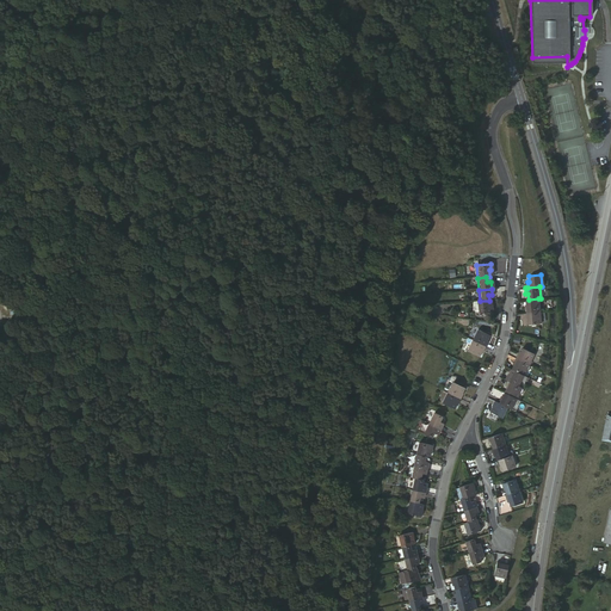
[(525,312),(539,310),(538,298),(529,300),(526,300),(526,306),(525,306),(525,312)]
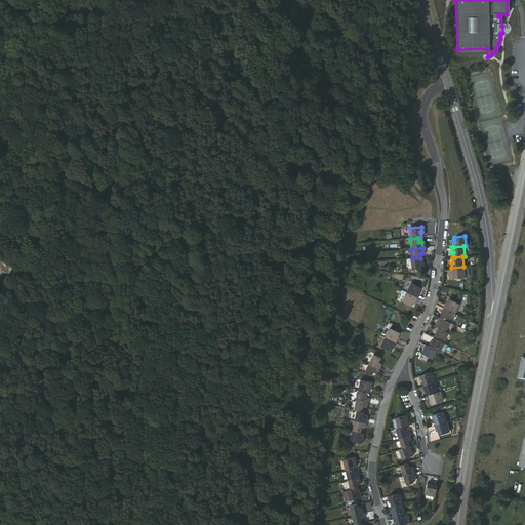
[(420,263),(420,258),(412,258),(409,259),(410,269),(422,268),(422,263),(420,263)]
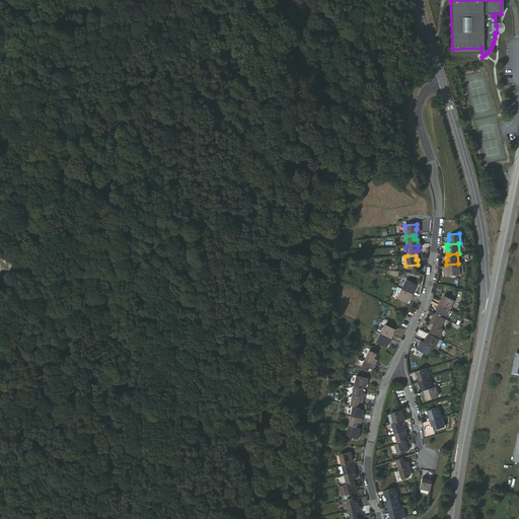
[(459,274),(458,264),(446,265),(447,270),(449,270),(449,275),(459,274)]
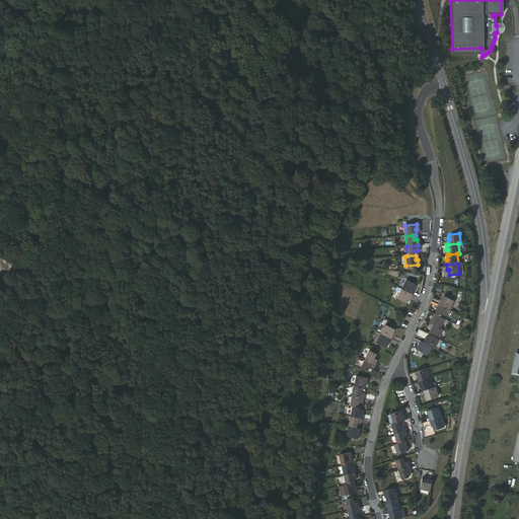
[(401,290),(413,295),(415,290),(414,289),(416,286),(406,281),(401,290)]
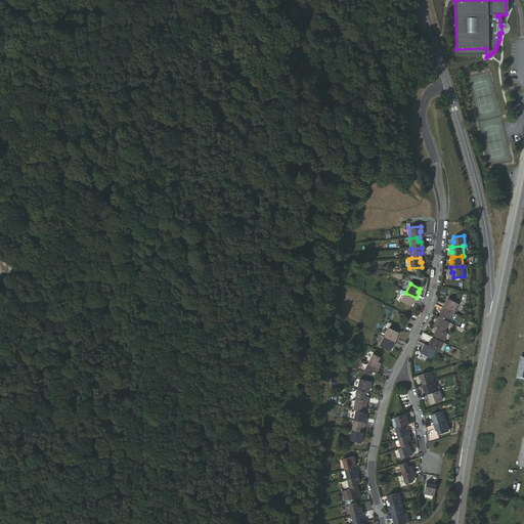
[(415,303),(417,298),(405,293),(401,302),(410,306),(412,302),(415,303)]
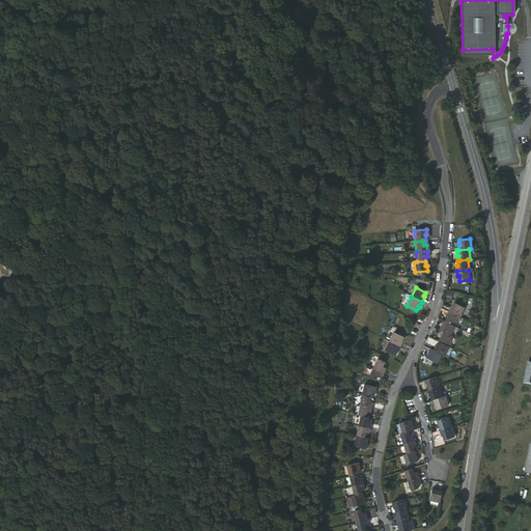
[(448,311),(460,316),(465,308),(454,303),(452,308),(450,307),(448,311)]
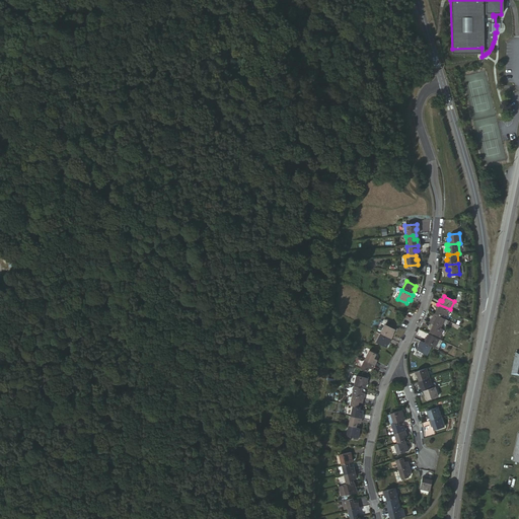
[(445,318),(450,309),(438,304),(436,309),(437,310),(435,314),(445,318)]
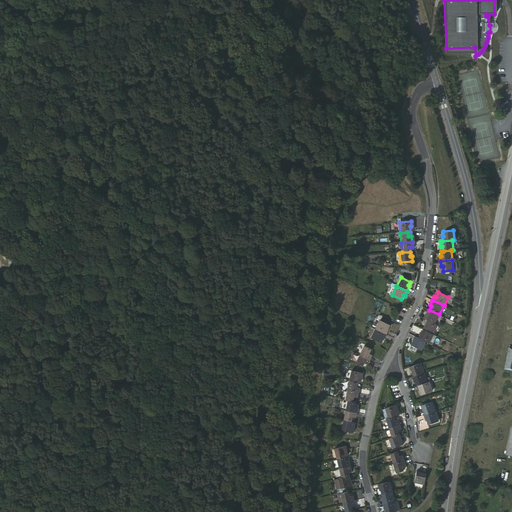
[(435,323),(439,314),(429,310),(428,313),(427,313),(424,317),(427,319),(435,323)]
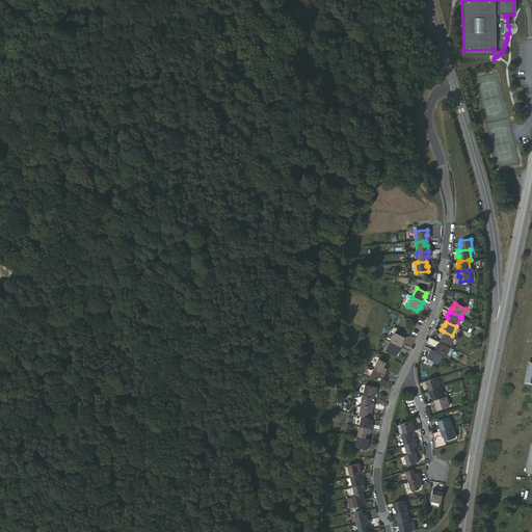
[(450,346),(455,337),(452,336),(444,331),(442,337),(443,337),(441,342),(450,346)]
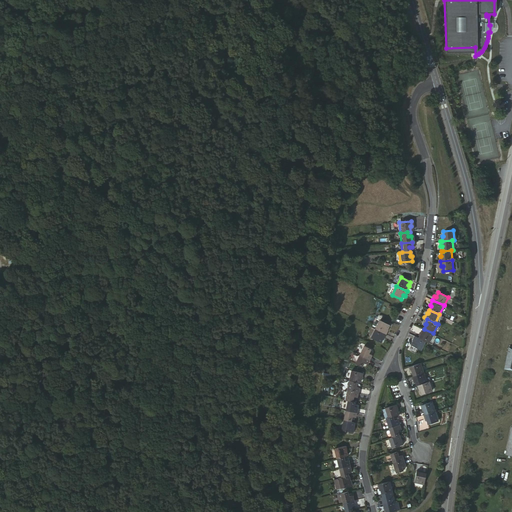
[(380,320),(376,329),(387,335),(389,330),(388,329),(390,325),(380,320)]
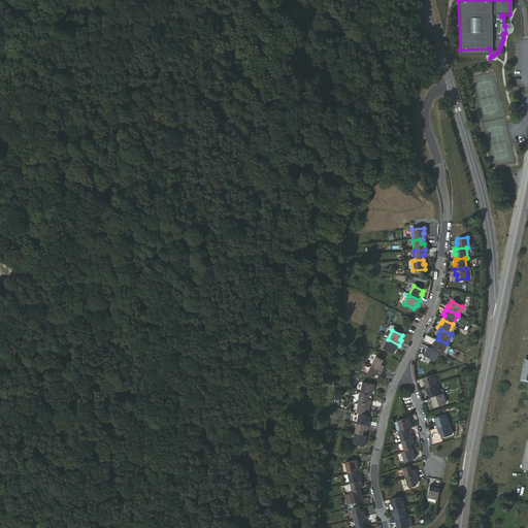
[(399,345),(388,339),(384,349),(393,354),(395,350),(396,350),(399,345)]
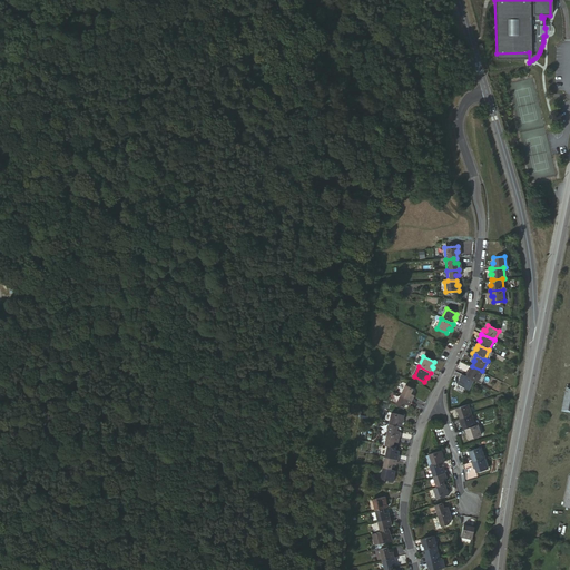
[(482,371),(472,366),(470,371),(468,370),(465,375),(474,380),(478,381),(482,371)]
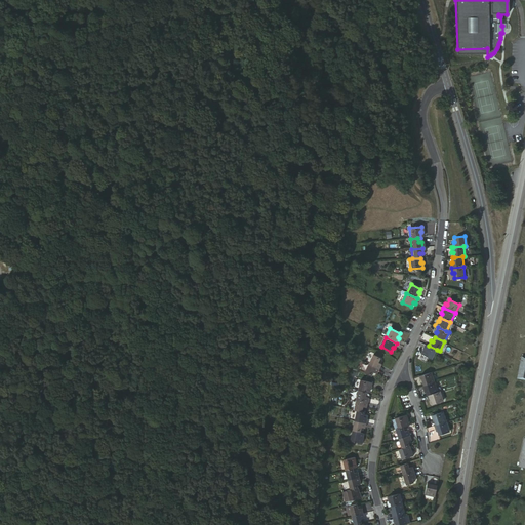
[(437,350),(429,346),(427,345),(423,349),(426,350),(422,354),(433,359),(437,350)]
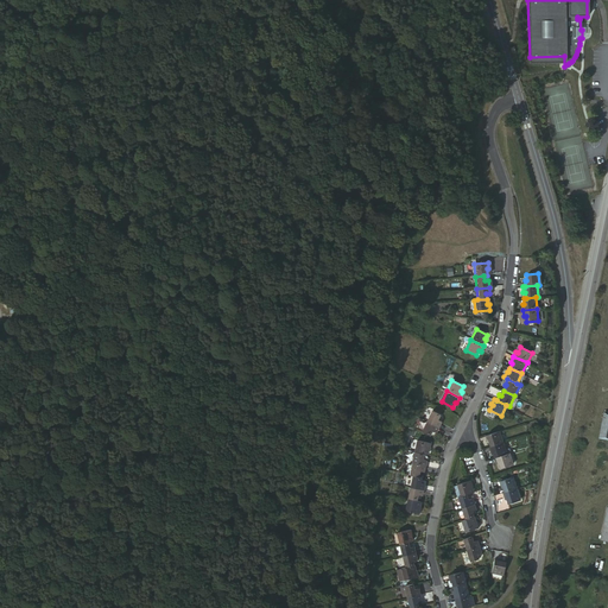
[(434,411),(428,422),(439,428),(442,422),(439,420),(443,416),(434,411)]
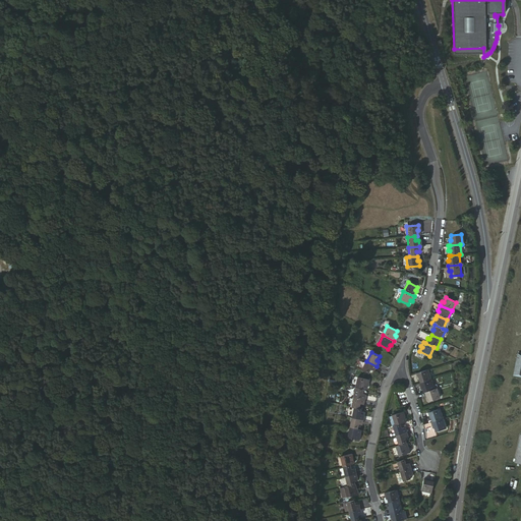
[(377,366),(366,361),(362,370),(369,373),(372,370),(374,371),(377,366)]
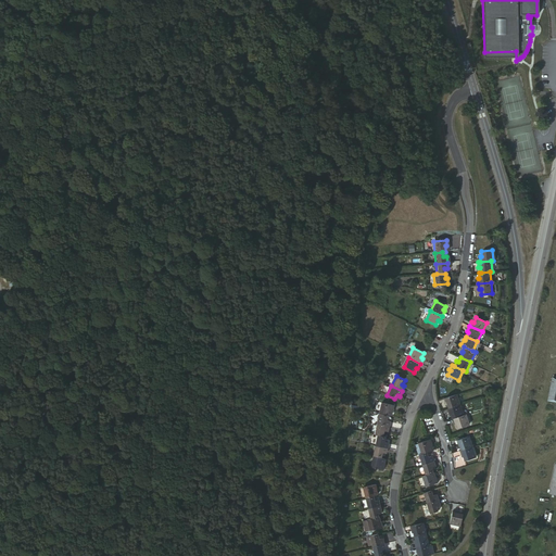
[(450,408),(460,404),(457,394),(444,399),(445,403),(447,402),(450,408)]
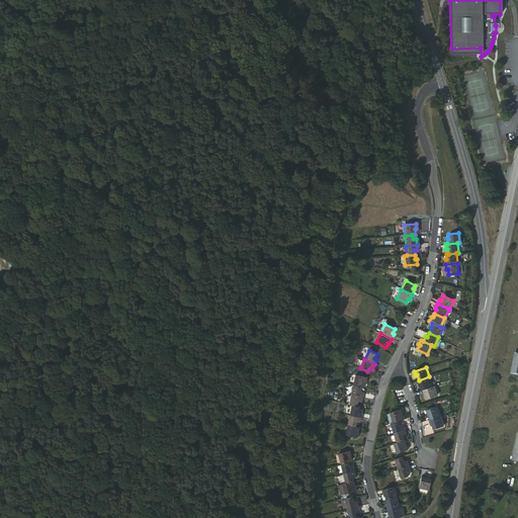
[(356,375),(354,385),(362,387),(365,387),(366,382),(367,382),(368,378),(356,375)]
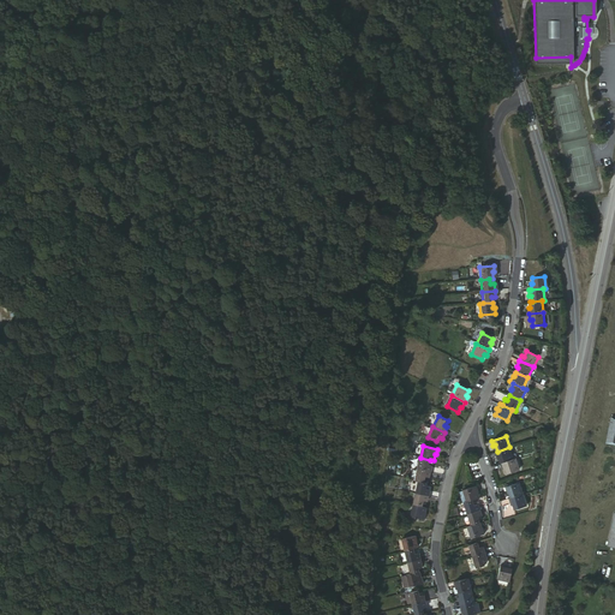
[(514,459),(509,447),(497,452),(496,452),(497,457),(500,457),(501,464),(502,464),(514,459)]
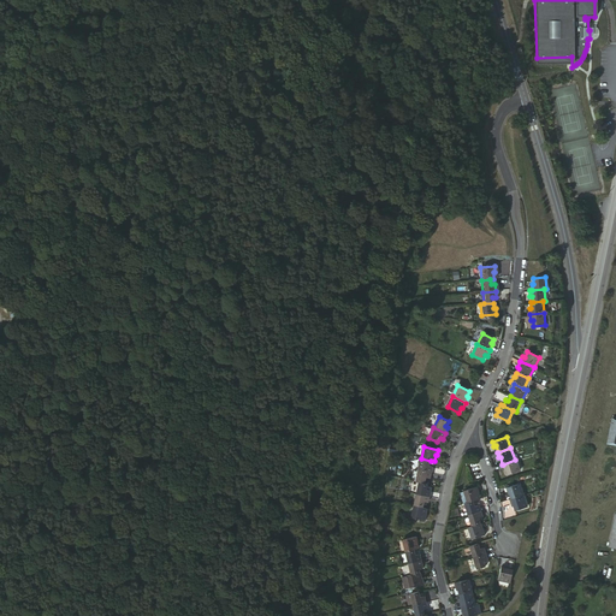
[(431,461),(421,458),(419,469),(432,472),(433,467),(430,466),(431,461)]
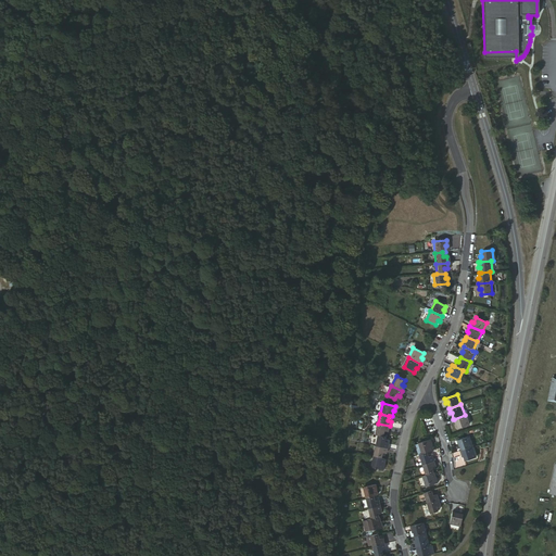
[(467,415),(465,415),(454,419),(456,424),(457,424),(459,428),(470,424),(467,415)]
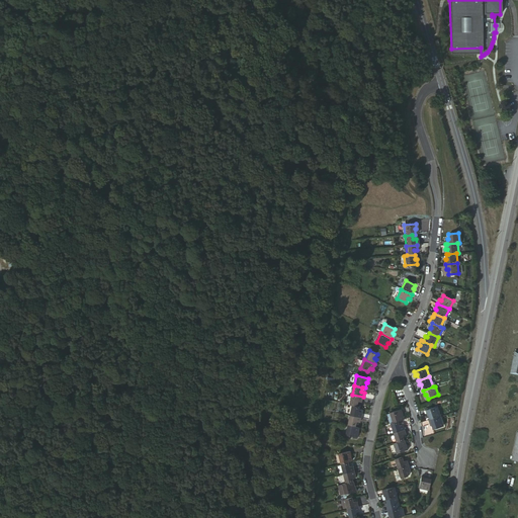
[(362,403),(363,397),(352,395),(350,404),(352,405),(358,406),(359,402),(362,403)]
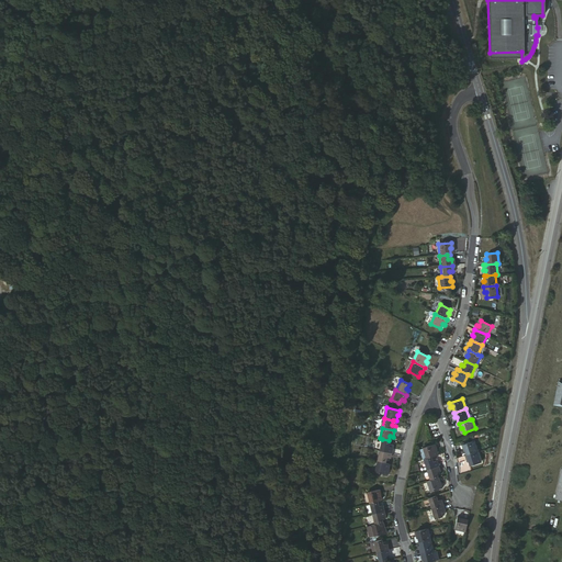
[(390,447),(392,441),(389,440),(382,439),(380,450),(392,452),(393,448),(390,447)]
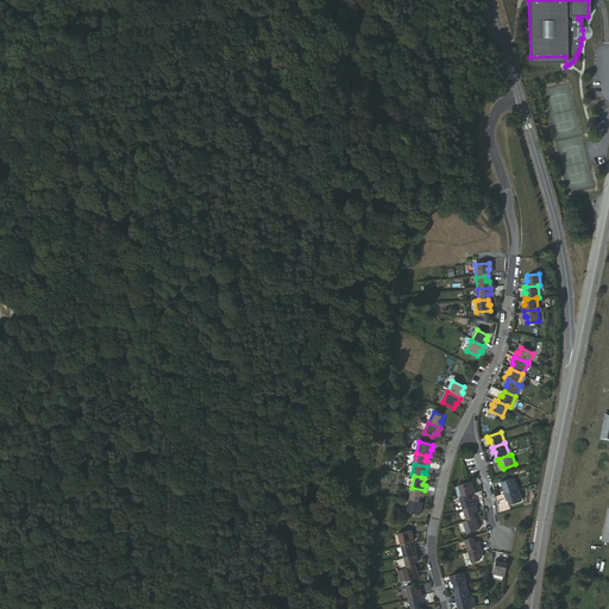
[(507,493),(519,489),(514,476),(500,481),(502,487),(504,485),(507,493)]
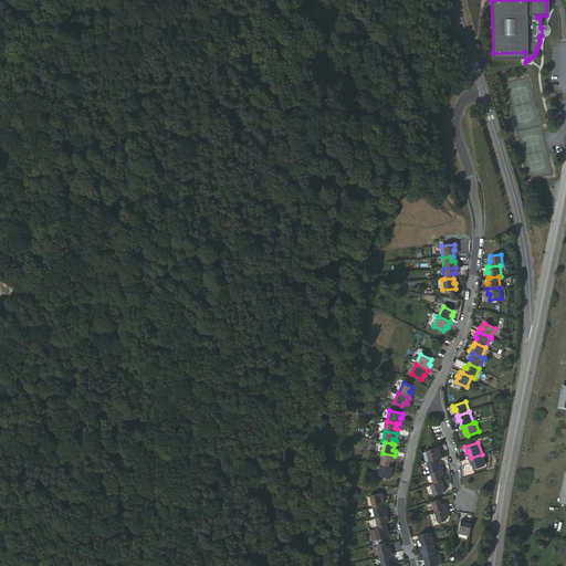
[(426,451),(430,462),(435,461),(440,459),(439,453),(440,452),(439,447),(426,451)]
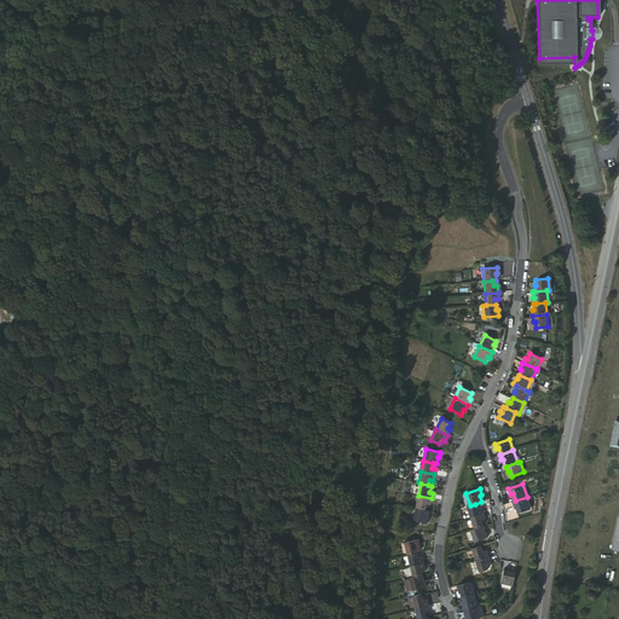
[(431,505),(432,498),(418,496),(416,508),(426,509),(427,504),(431,505)]
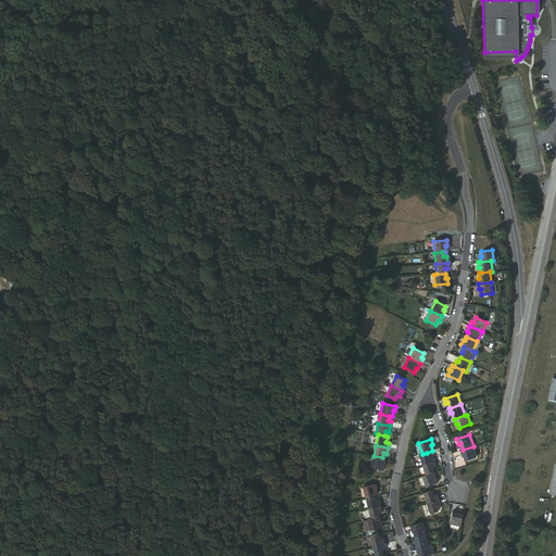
[(477,456),(474,446),(463,450),(460,451),(462,455),(464,454),(466,459),(477,456)]
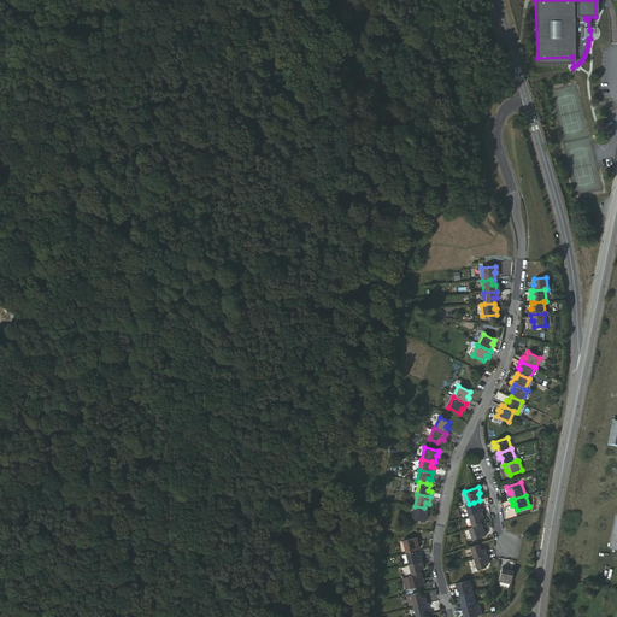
[(465,505),(469,517),(481,512),(479,506),(475,507),(474,503),(469,504),(465,505)]
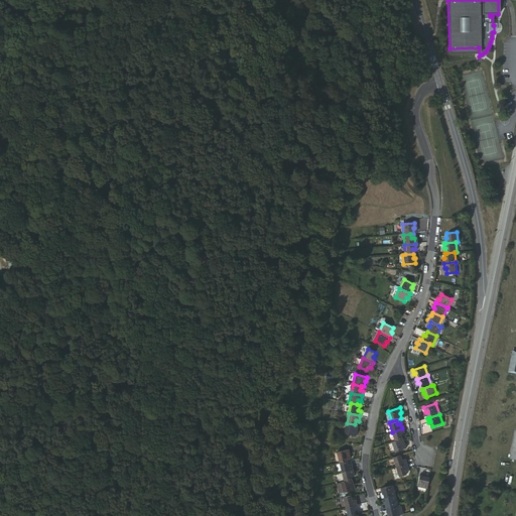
[(355,424),(347,423),(345,433),(357,435),(358,431),(357,430),(358,425),(355,424)]
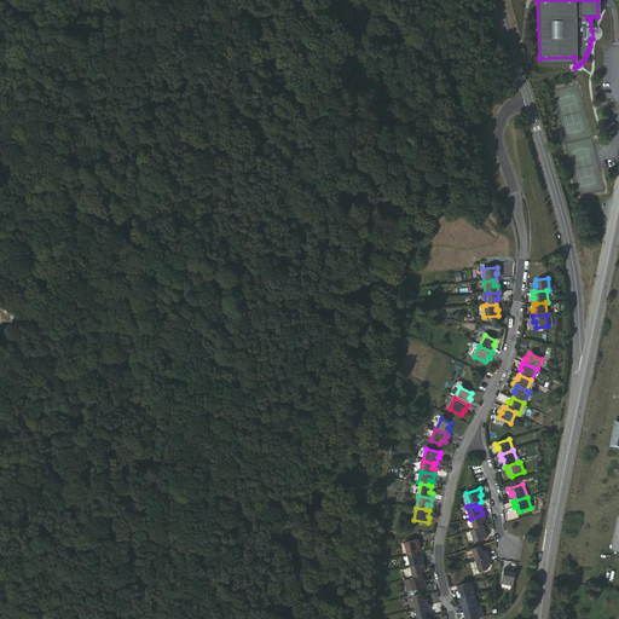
[(482,514),(470,519),(474,530),(484,527),(481,520),(485,520),(482,514)]
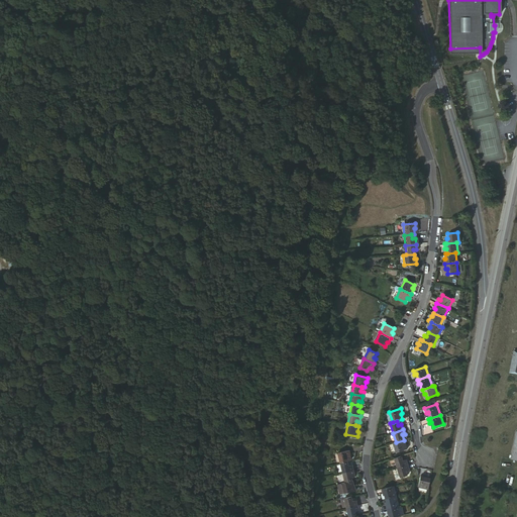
[(396,442),(394,443),(396,452),(408,448),(406,443),(405,444),(404,440),(396,442)]
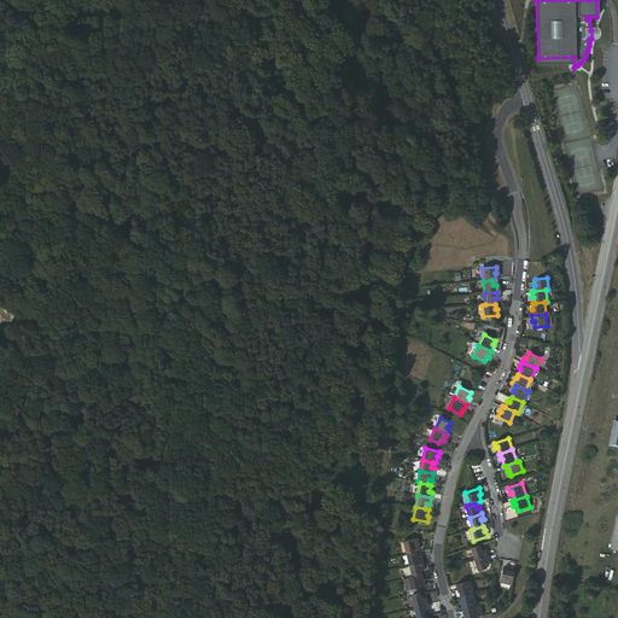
[(406,538),(409,551),(419,548),(423,547),(421,543),(424,542),(421,534),(406,538)]
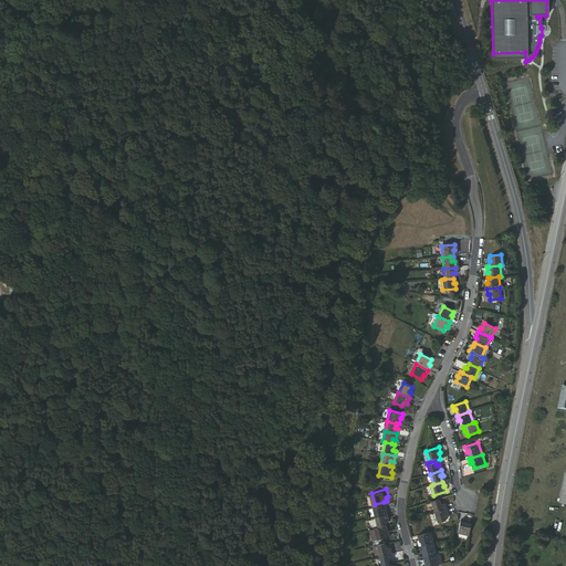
[(436,512),(447,509),(444,502),(441,503),(440,500),(432,503),(436,512)]
